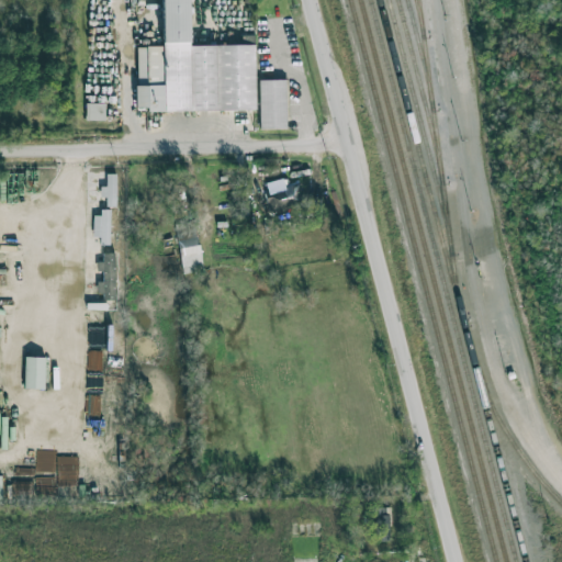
[(257,110),(256,44),(190,45),(188,0),(161,0),(163,46),(136,46),(137,108),(147,107),(147,111),(257,110)]
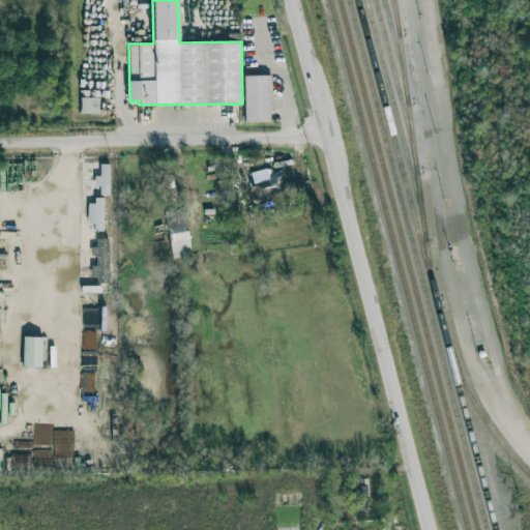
[(245,121),(271,121),(270,75),(244,75),(245,121)]
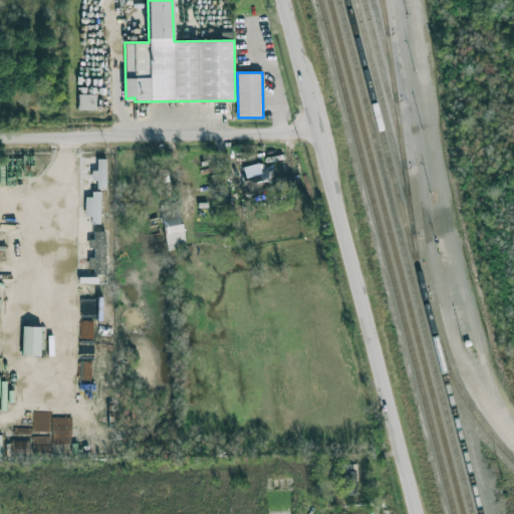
[(96,94),(78,94),(78,109),(96,109),(96,94)]
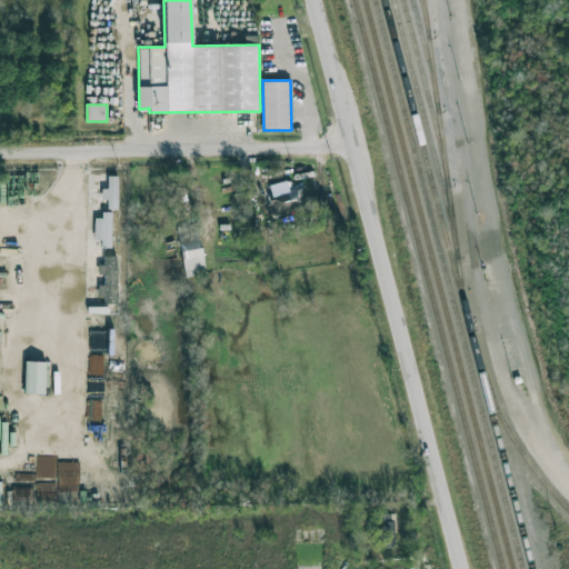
[(118,176),(108,176),(108,188),(101,188),(101,199),(108,199),(108,208),(117,209),(118,176)]
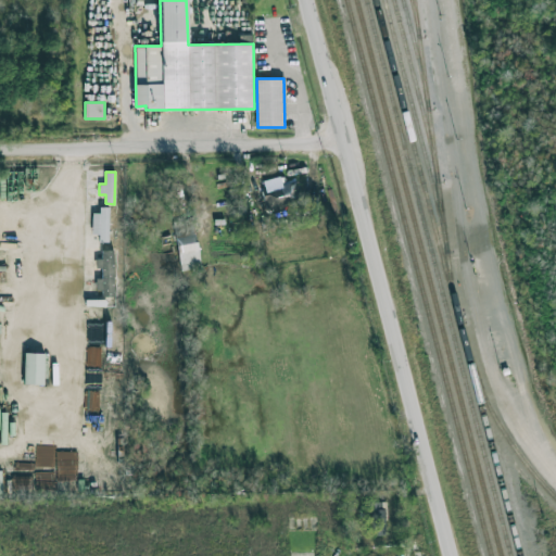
[(266,211),(300,204),(295,180),(262,187),(266,211)]
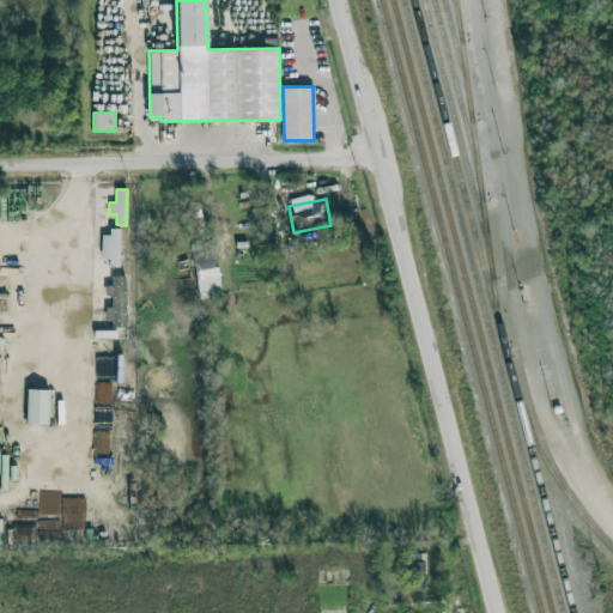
[(120,266),(121,231),(102,230),(102,258),(110,259),(109,266),(120,266)]
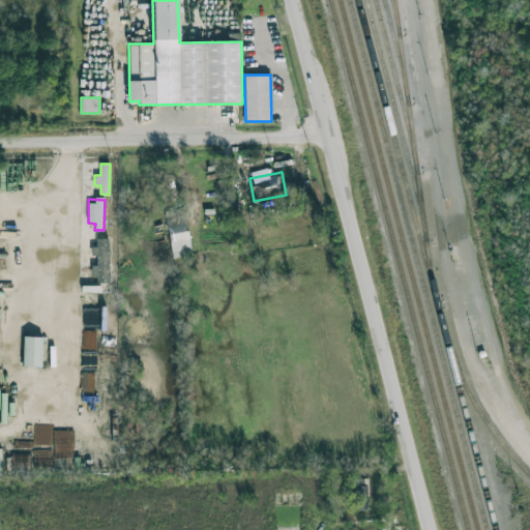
[(193,255),(184,209),(165,212),(167,224),(151,226),(154,241),(170,239),(173,258),(193,255)]
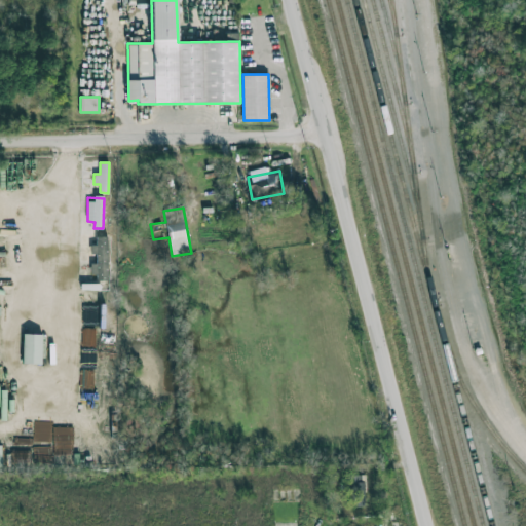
[(41,364),(42,334),(24,334),(23,363),(41,364)]
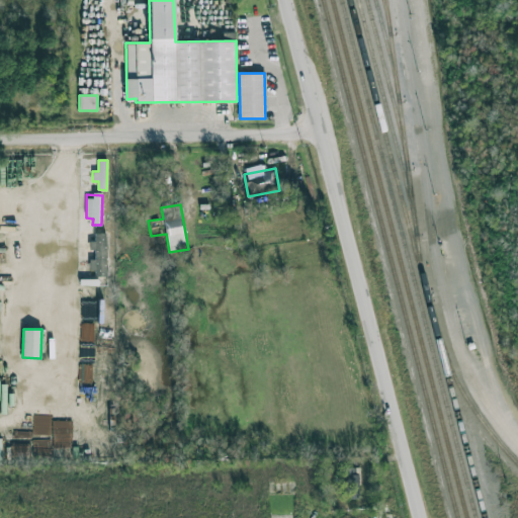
[(359,498),(358,472),(353,472),(352,467),(345,467),(346,499),(359,498)]
